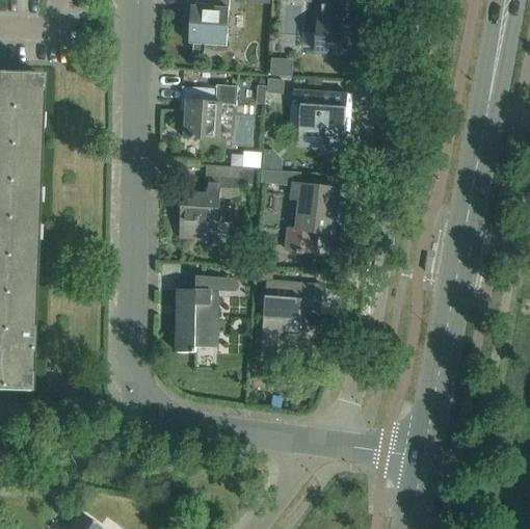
[(183,3),(183,5),(189,5),(187,43),(224,46),(228,0),(184,0),(184,3),(183,3)]
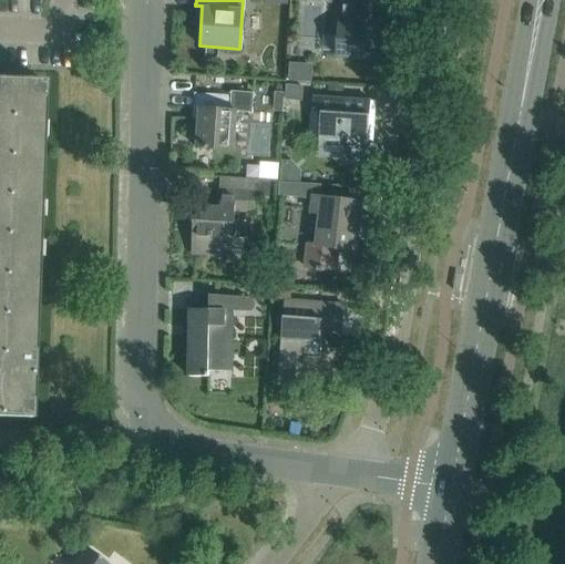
[(365,0),(331,0),(330,23),(338,23),(336,53),(375,57),(377,26),(362,24),(365,0)]
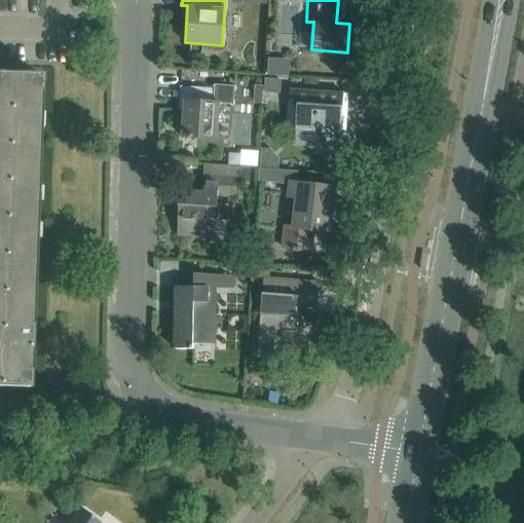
[(0,382),(25,384),(25,383),(24,383),(36,74),(36,73),(0,71),(0,382)]
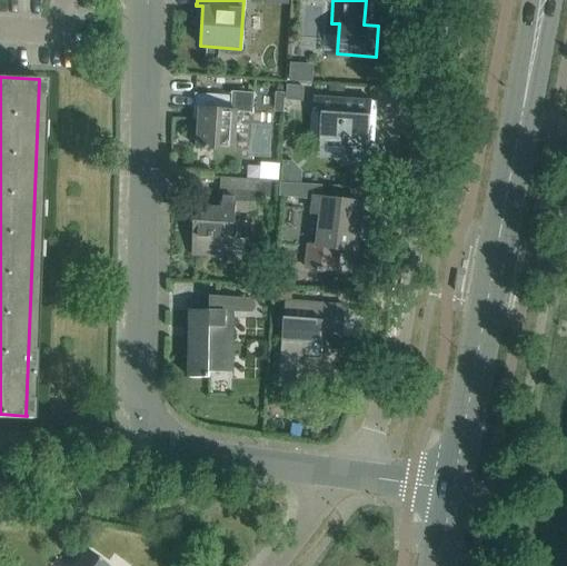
[(250,109),(251,89),(229,93),(194,91),(192,107),(199,108),(196,147),(232,149),(236,109),(250,109)]
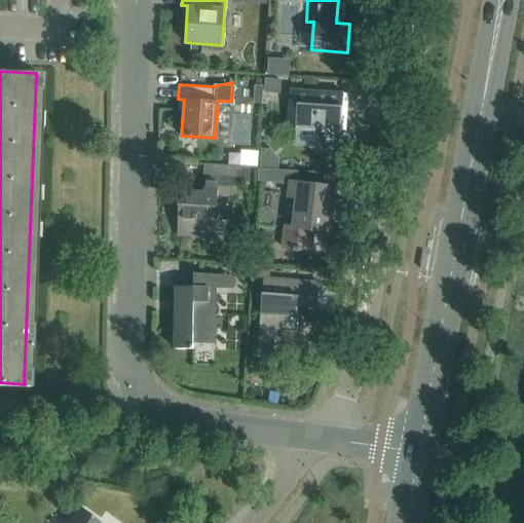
[(339,131),(341,91),(289,87),(288,102),(296,102),(294,129),(320,131),(319,147),(344,149),(345,132),(339,131)]
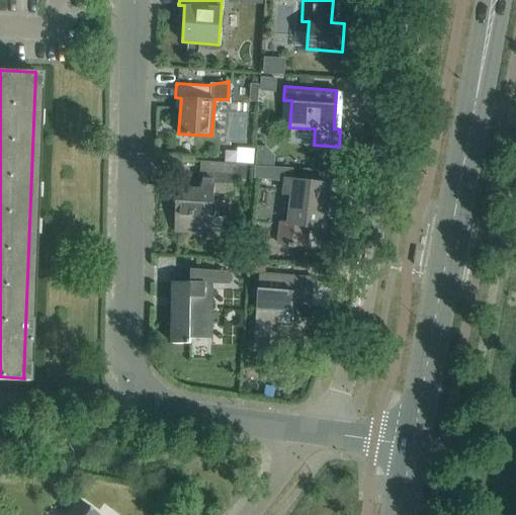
[(229,95),(228,123),(238,124),(238,143),(254,143),(255,96),(229,95)]
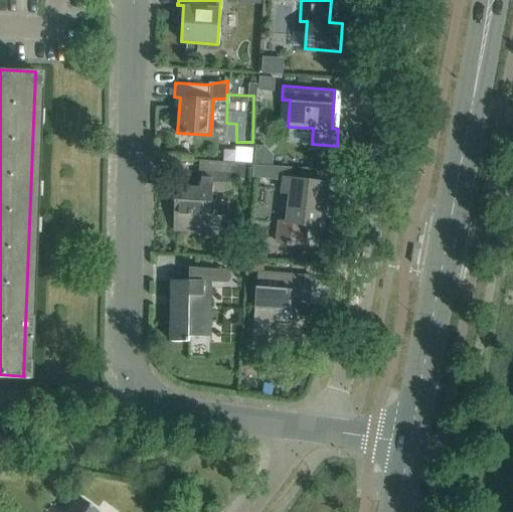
[(175,185),(172,228),(209,230),(212,189),(229,190),(230,173),(200,171),(199,187),(175,185)]
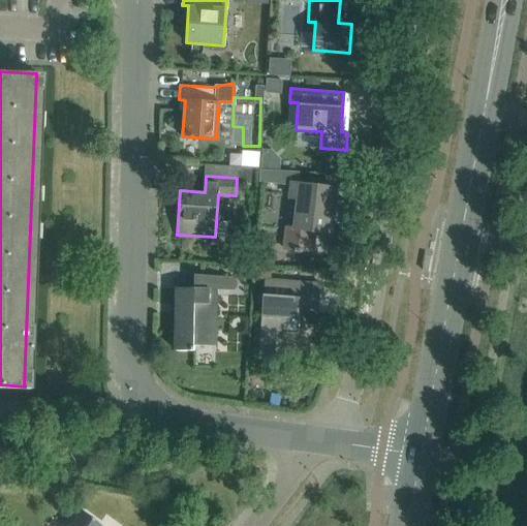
[(334,199),(328,199),(329,187),(335,188),(335,186),(290,181),(289,196),(297,197),(293,227),(285,226),(282,247),(293,248),(293,250),(300,251),(300,249),(311,250),(313,229),(330,231),(334,199)]
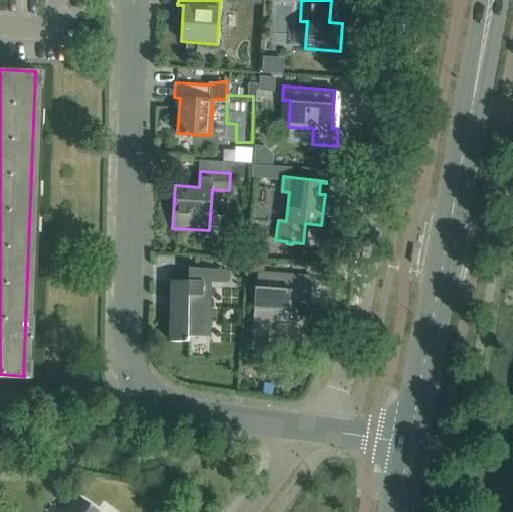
[(209,334),(210,281),(226,282),(226,267),(188,266),(187,279),(170,279),(169,339),(188,339),(188,334),(209,334)]
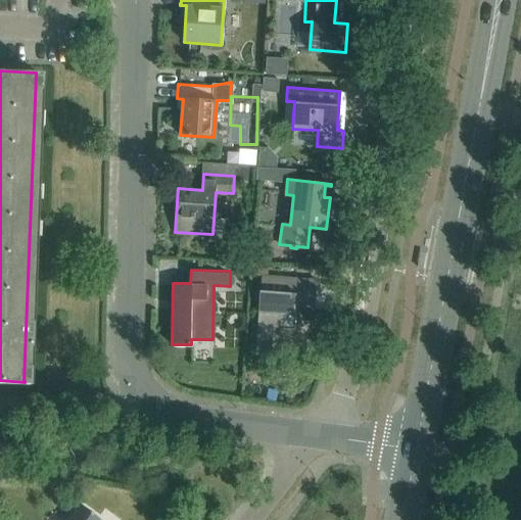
[(313,306),(315,280),(315,279),(258,275),(254,332),(253,332),(253,335),(254,335),(253,352),(275,355),(278,312),(293,314),(293,304),(313,306)]
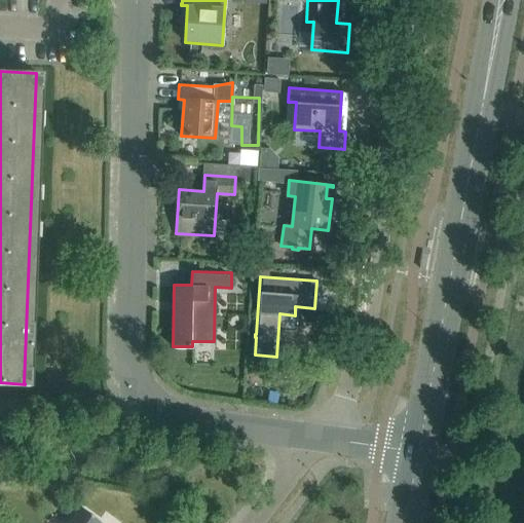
[(100,522),(101,522),(77,505),(63,522),(100,522)]
